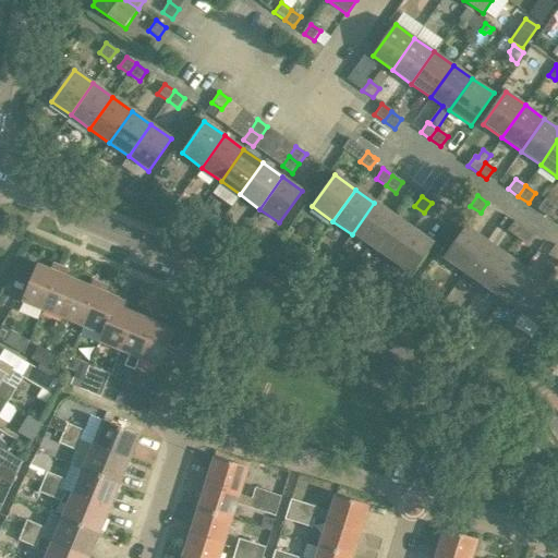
[(545,199),(537,209),(548,217),(555,206),(545,199)]
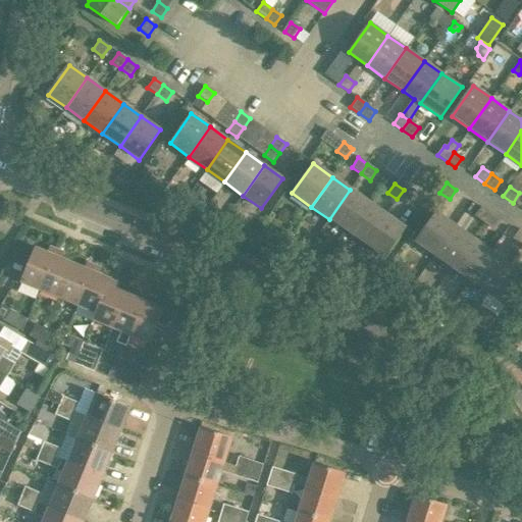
[(350,190),(329,219),(347,231),(368,202),(350,190)]
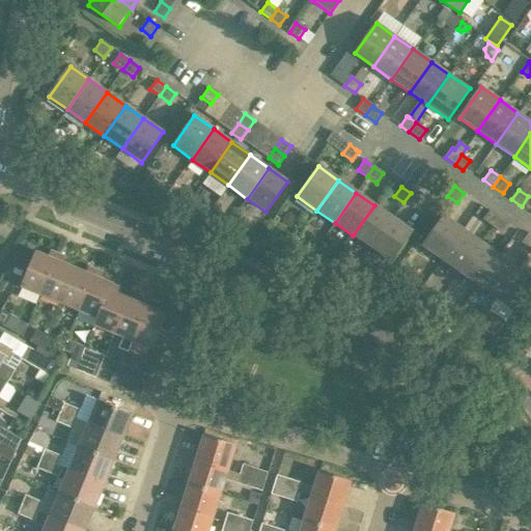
[(420,199),(411,193),(403,202),(413,210),(420,199)]
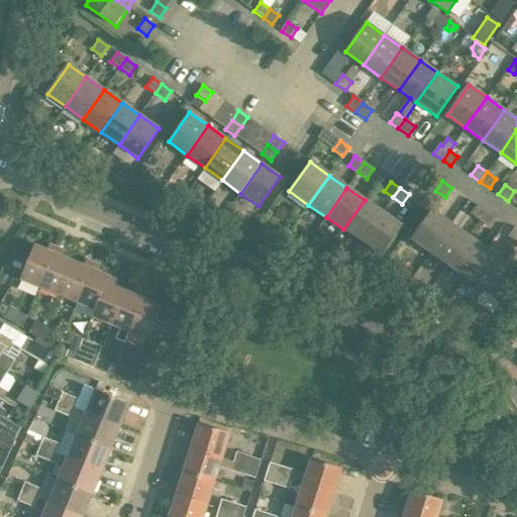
[(188,191),(181,201),(199,214),(206,203),(188,191)]
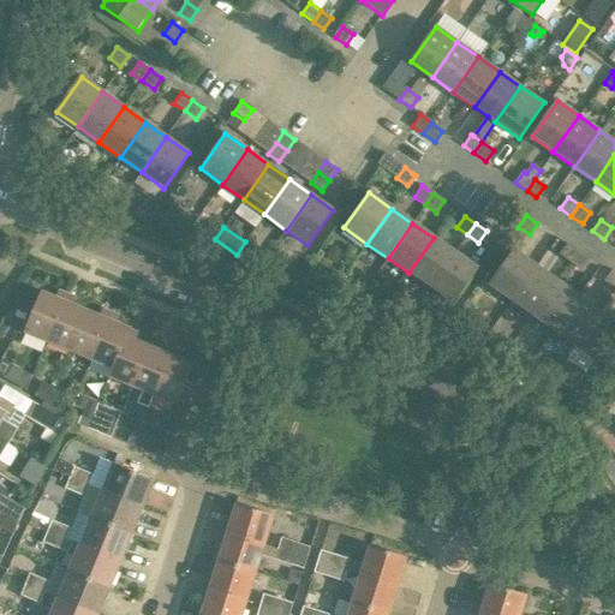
[(434,238),(408,273),(430,288),(454,254),(434,238)]
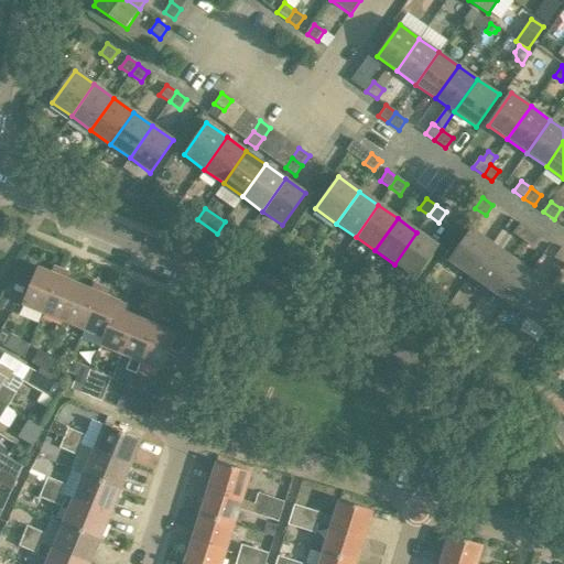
[(512,234),(522,241),(530,231),(520,224),(512,234)]
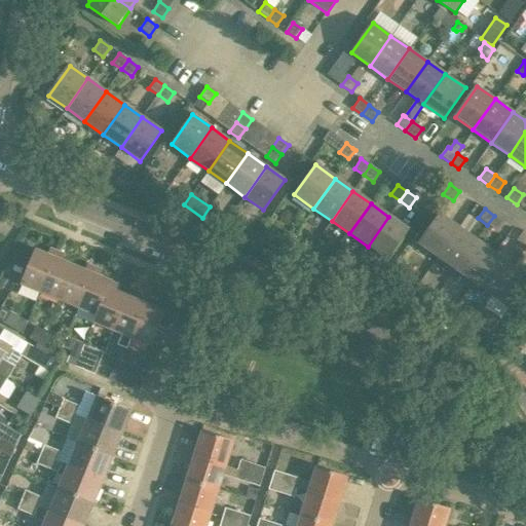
[(418,245),(438,258),(459,227),(440,214),(418,245)]
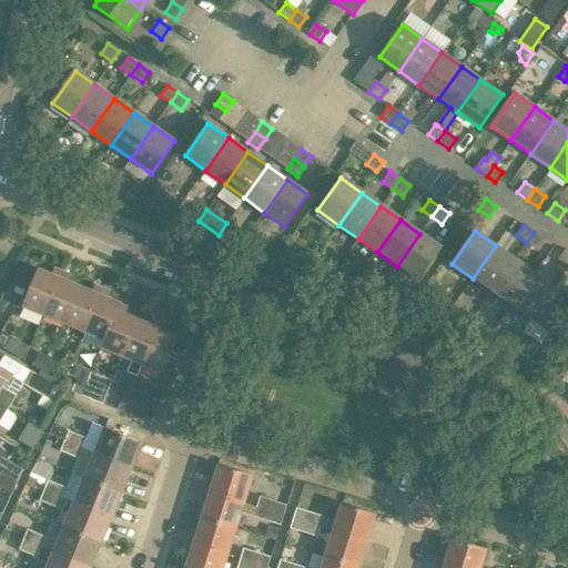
[(544,240),(534,233),(526,243),(537,250),(544,240)]
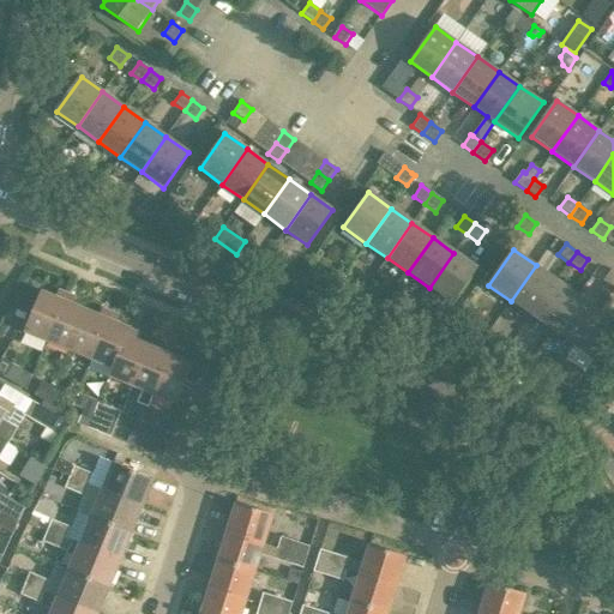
[(476,269),(453,253),(429,288),(451,304),(476,269)]
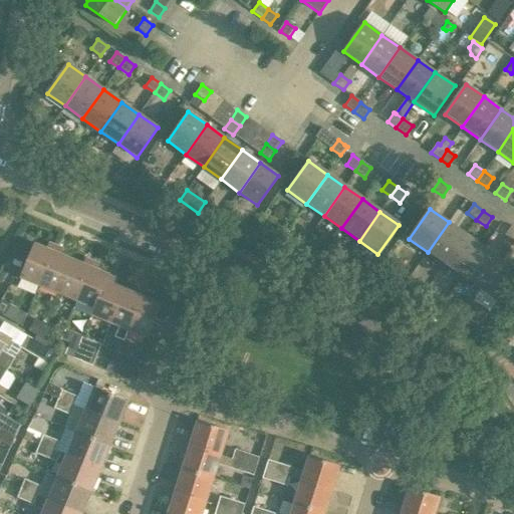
[(449,222),(428,252),(445,264),(466,234),(449,222)]
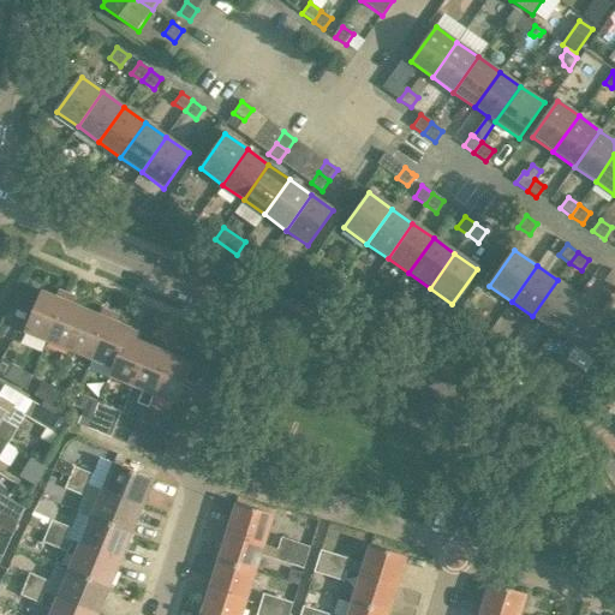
[(614,273),(611,270),(604,281),(614,288),(614,273)]
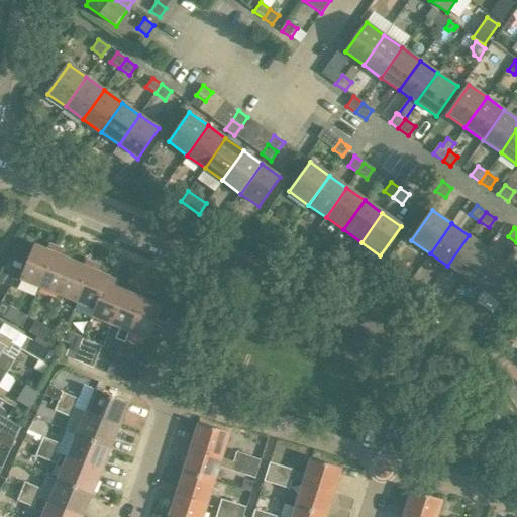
[(469,235),(447,266),(466,279),(487,248),(469,235)]
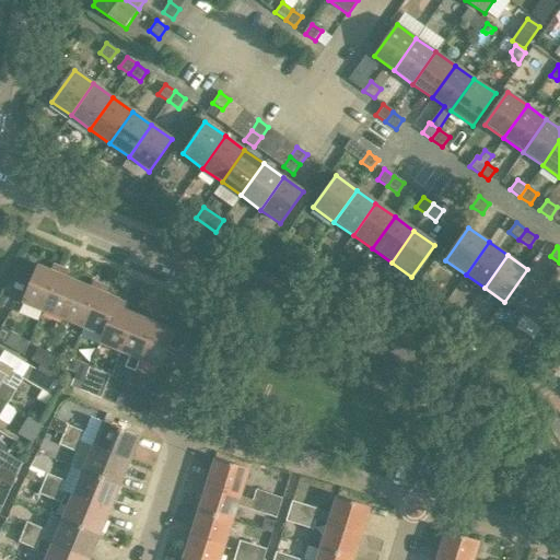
[(21,303),(42,312),(59,269),(51,266),(49,272),(36,267),(21,303)]
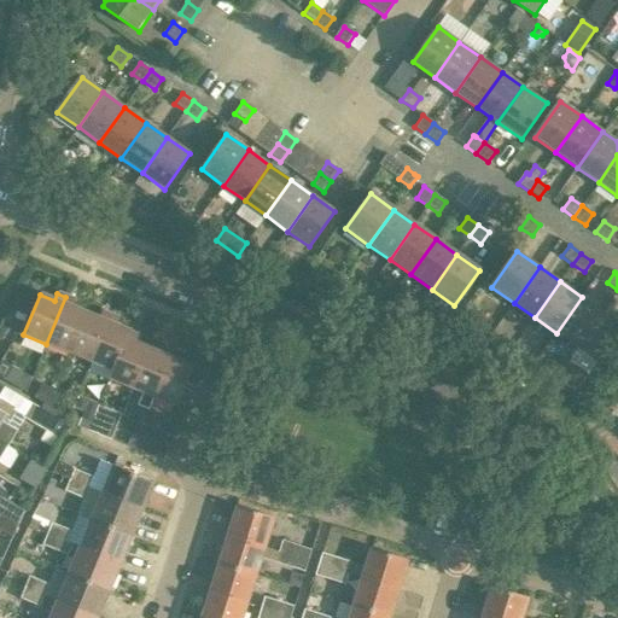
[(65,297),(46,344),(68,353),(85,314),(71,308),(75,301),(65,297)]
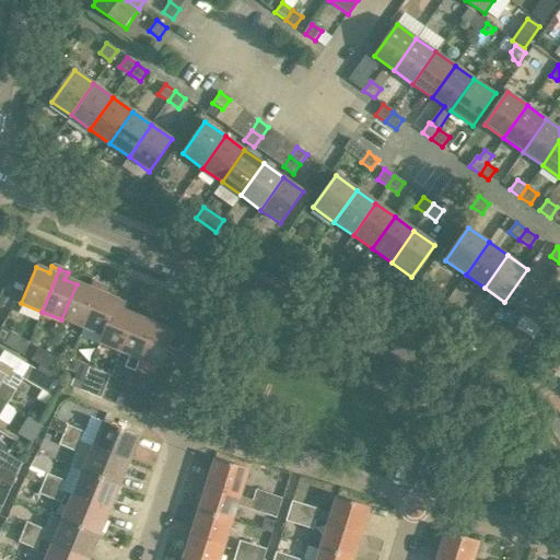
[(527,269),(504,302),(499,311),(517,324),(523,315),(547,282),(537,277),(527,269)]
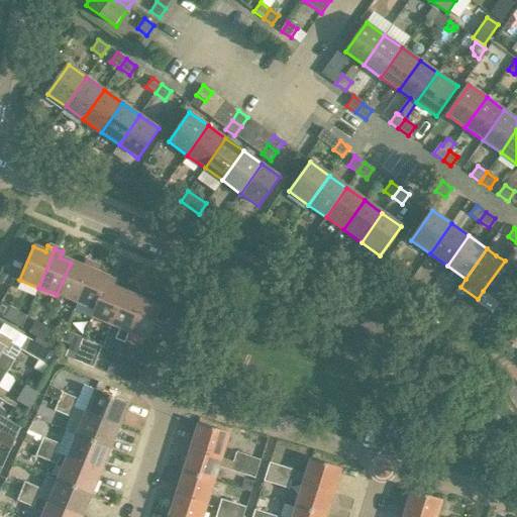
[(71,263),(57,295),(75,302),(91,264),(85,261),(82,268),(71,263)]
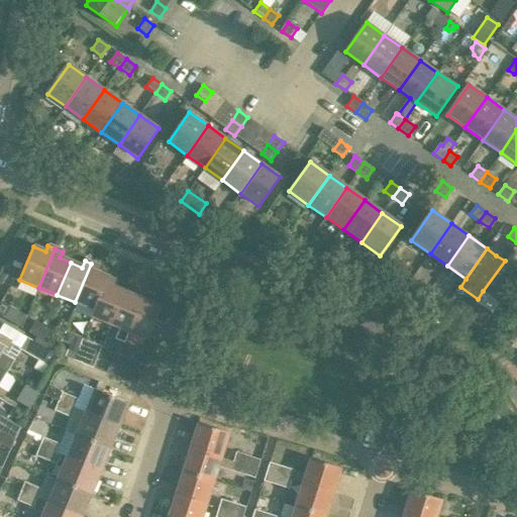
[(516,282),(516,270),(505,261),(483,291),(501,304),(516,282)]
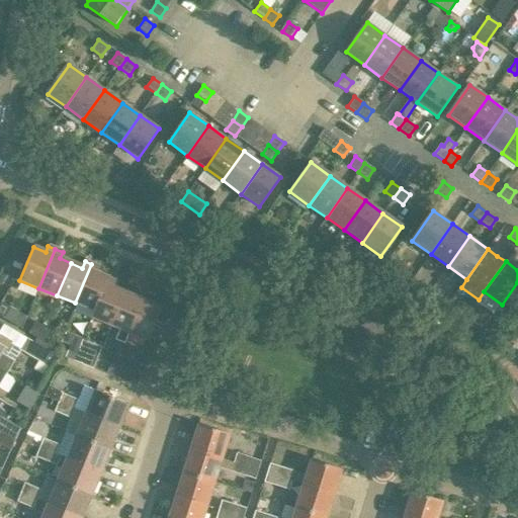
[(91,264),(75,303),(94,311),(107,278),(96,274),(99,267),(91,264)]
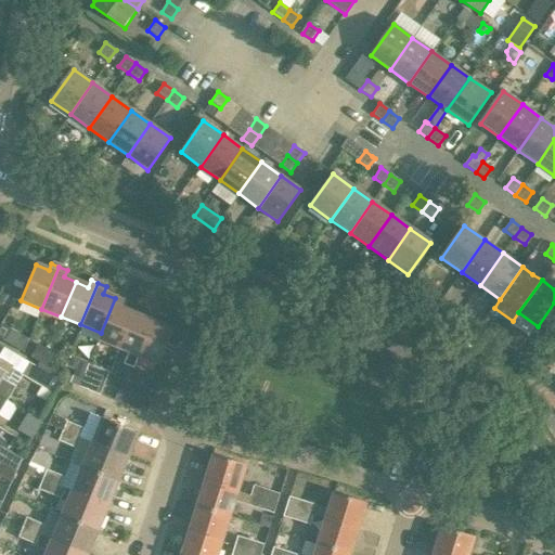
[(99,340),(118,348),(132,314),(120,309),(123,302),(115,298),(101,333),(99,340)]
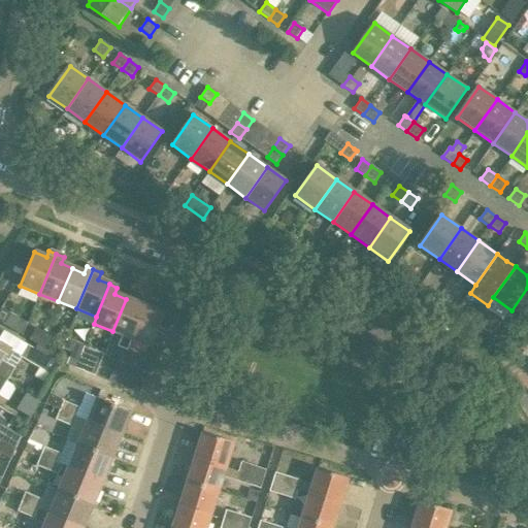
[(126,299),(112,331),(122,335),(117,347),(127,351),(132,339),(147,300),(140,297),(137,303),(126,299)]
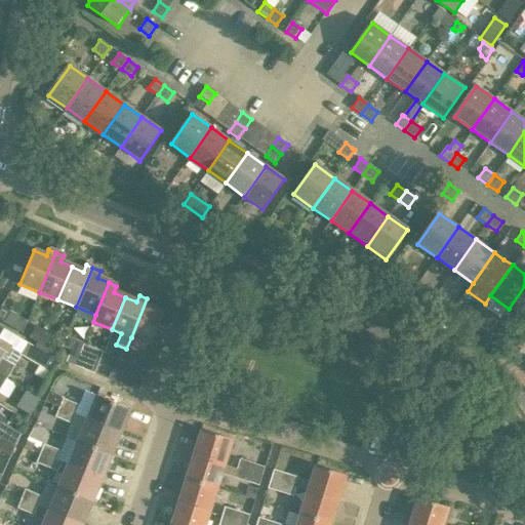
[(154,301),(147,298),(131,337),(150,346),(152,342),(159,346),(166,328),(159,325),(163,314),(151,309),(154,301)]
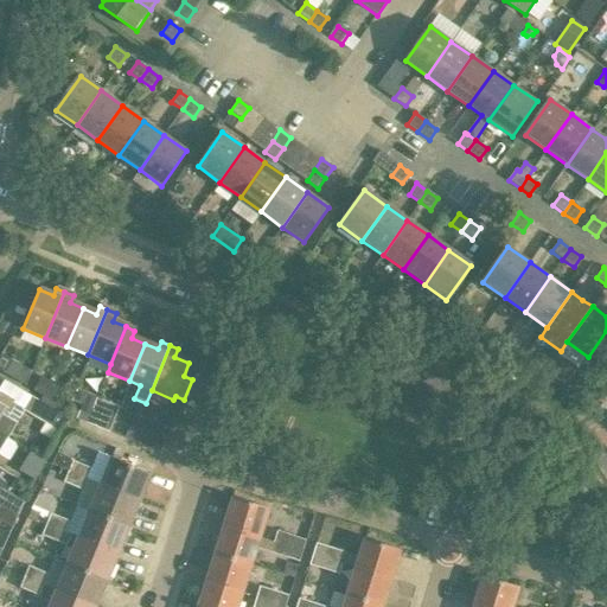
[(12,360),(2,355),(0,358),(0,370),(4,374),(12,360)]
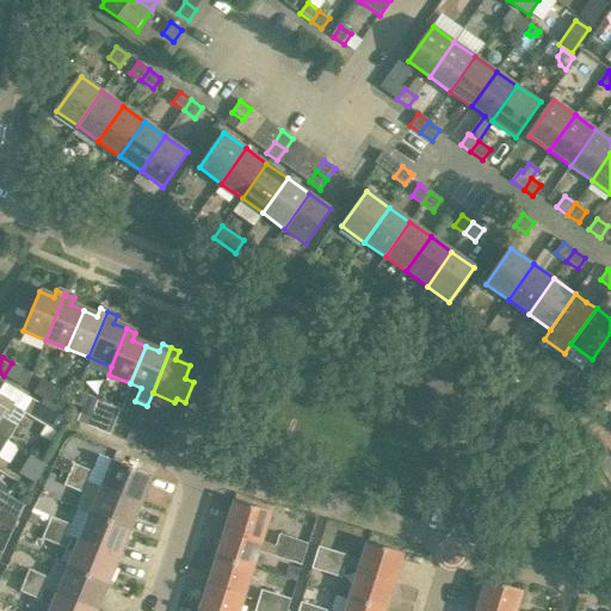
[(35,394),(44,400),(53,387),(42,381),(35,394)]
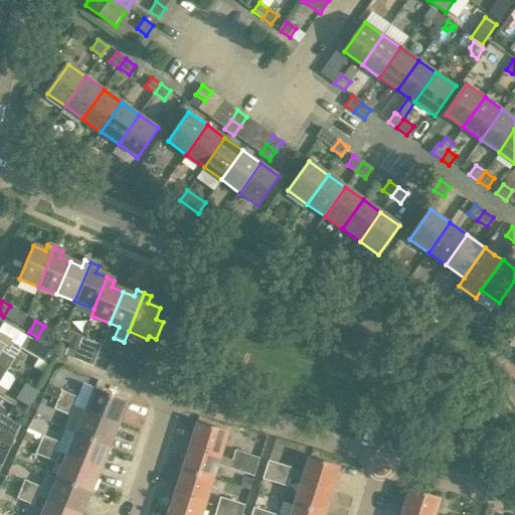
[(44,326),(37,337),(35,341),(49,349),(52,345),(45,341),(51,330),(44,326)]
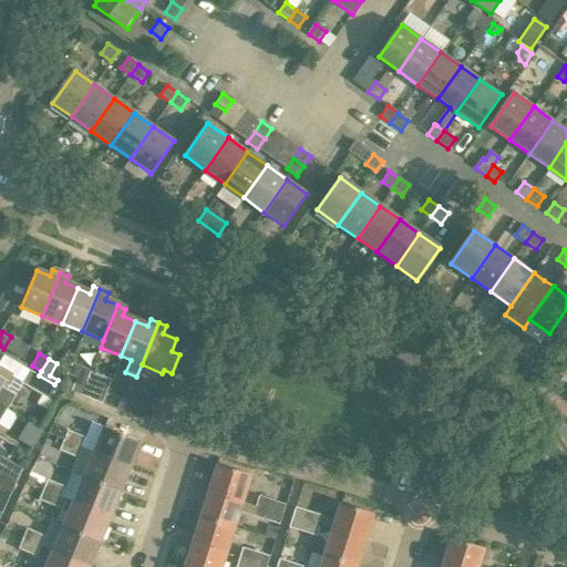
[(538,364),(532,360),(526,361),(522,368),(531,374),(538,364)]
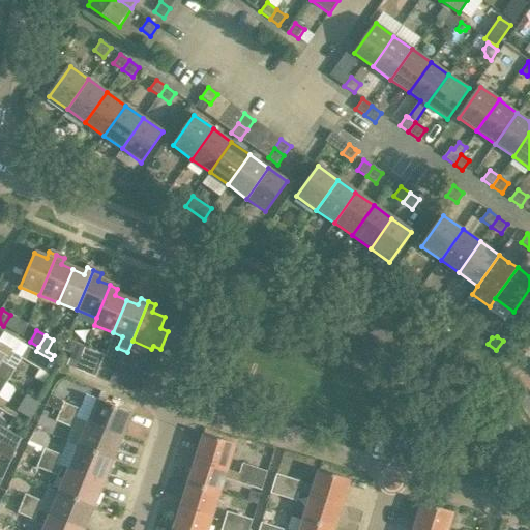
[(20,359),(22,357),(11,351),(0,344),(0,377),(6,381),(15,370),(20,359)]
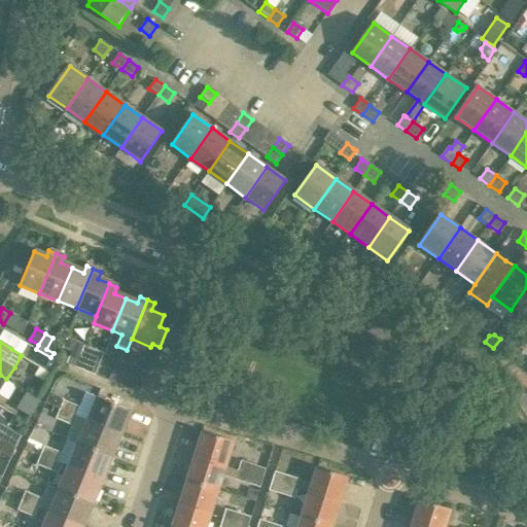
[(58,361),(50,357),(36,349),(28,344),(22,355),(20,357),(49,375),(58,361)]
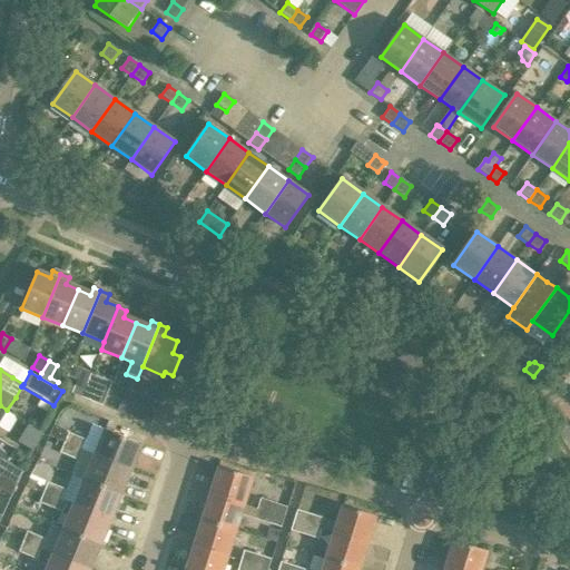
[(72,393),(81,396),(86,383),(78,380),(72,393)]
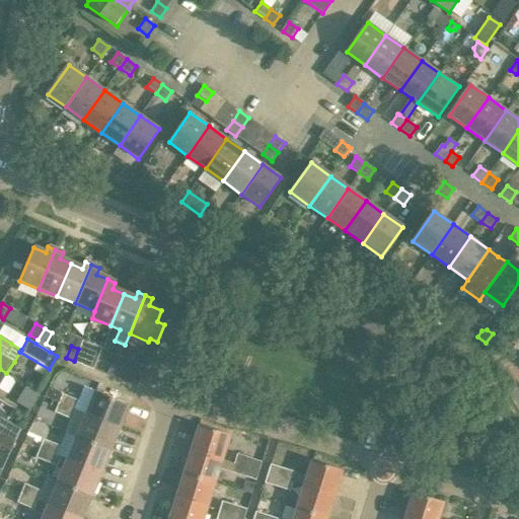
[(88,353),(78,349),(74,361),(83,365),(88,353)]
